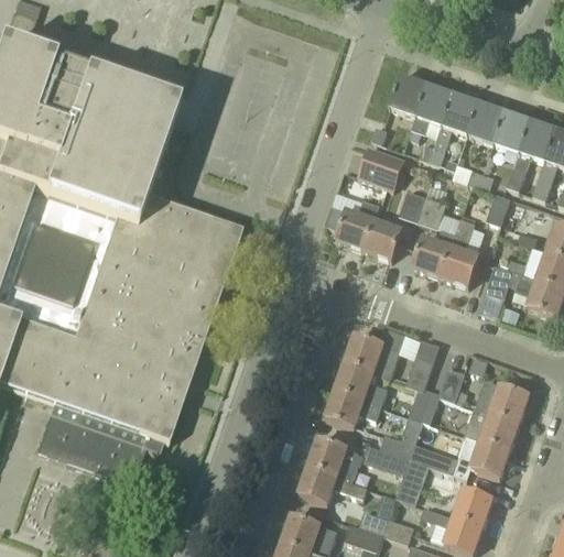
[(29,37),(39,8),(18,0),(7,31),(29,39),(29,37)]
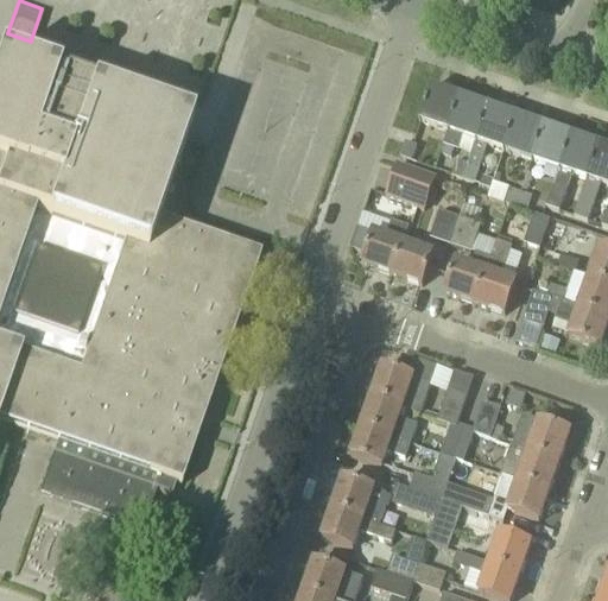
[(158,216),(187,135),(194,115),(96,82),(95,86),(0,54),(0,55),(0,418),(56,437),(38,489),(132,522),(138,503),(149,506),(160,474),(181,481),(260,252),(158,216)]
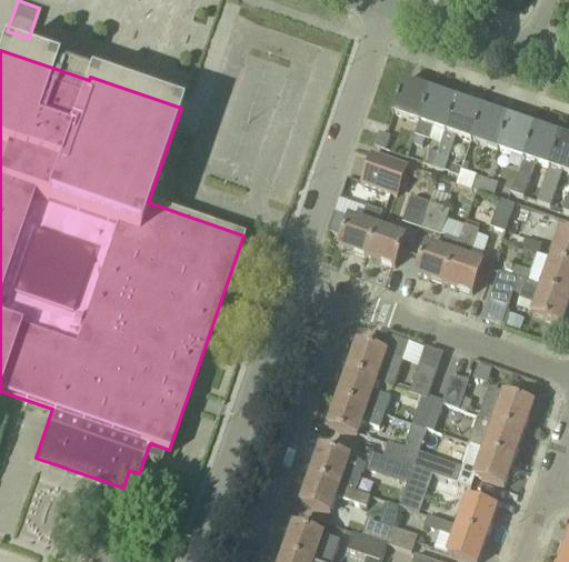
[(392,111),(419,120),(430,90),(403,80),(392,111)]
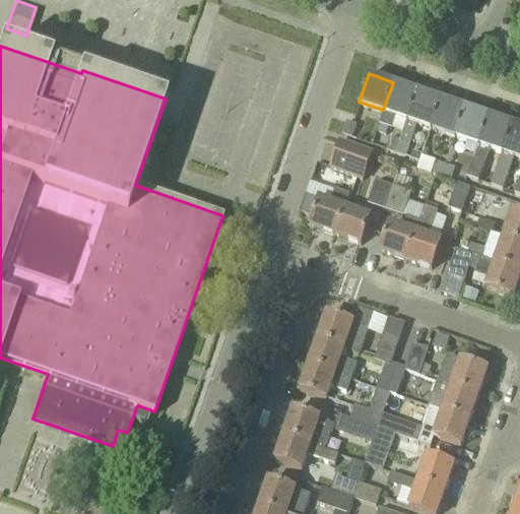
[(406,118),(417,90),(393,82),(383,110),(379,120),(391,124),(394,114),(406,118)]
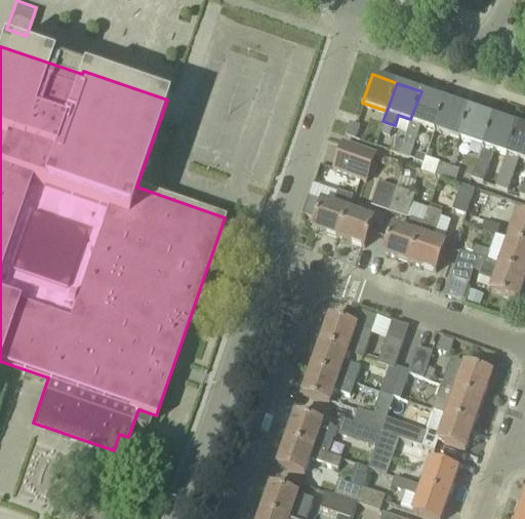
[(421,91),(410,119),(404,137),(399,150),(409,154),(413,142),(420,122),(435,127),(445,100),(421,91)]
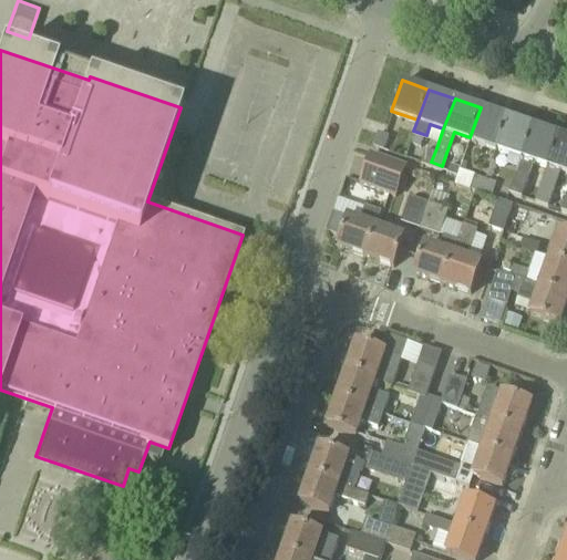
[(506,116),(481,107),(470,137),(495,146),(506,116)]
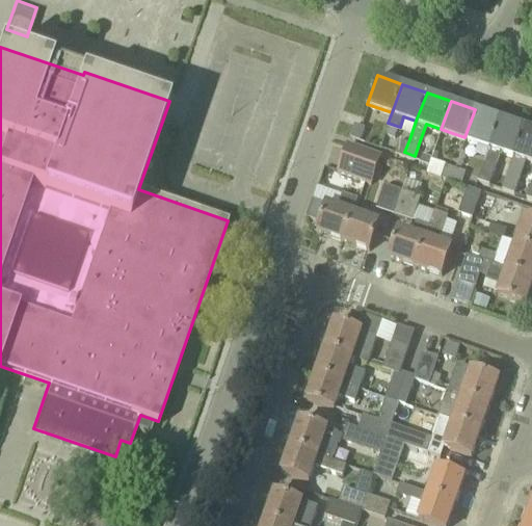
[(500,117),(475,109),(464,137),(488,146),(500,117)]
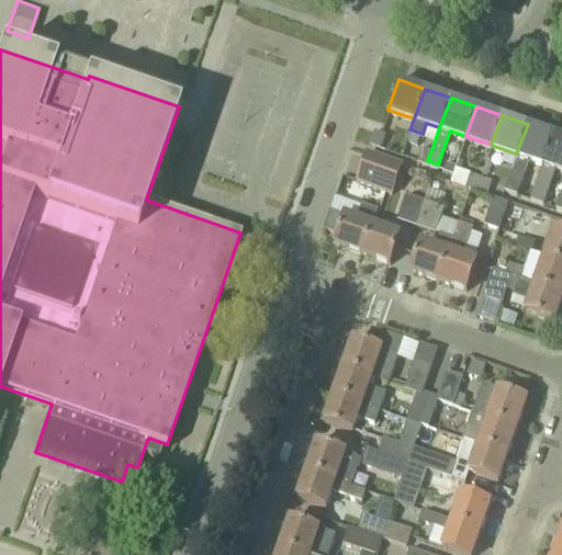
[(528,158),(542,162),(552,133),(528,124),(516,154),(505,187),(517,191),(528,158)]
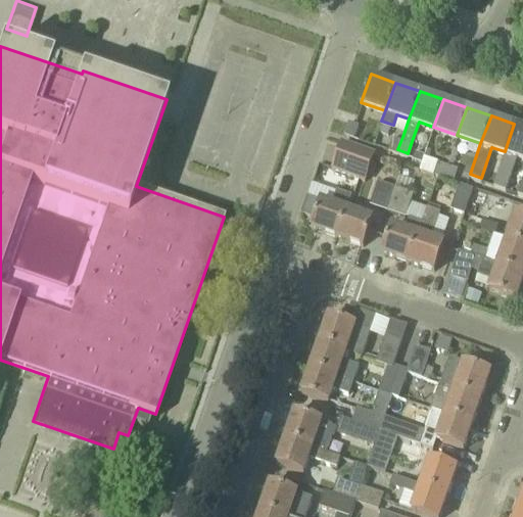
[(359,122),(348,118),(344,131),(353,134),(359,122)]
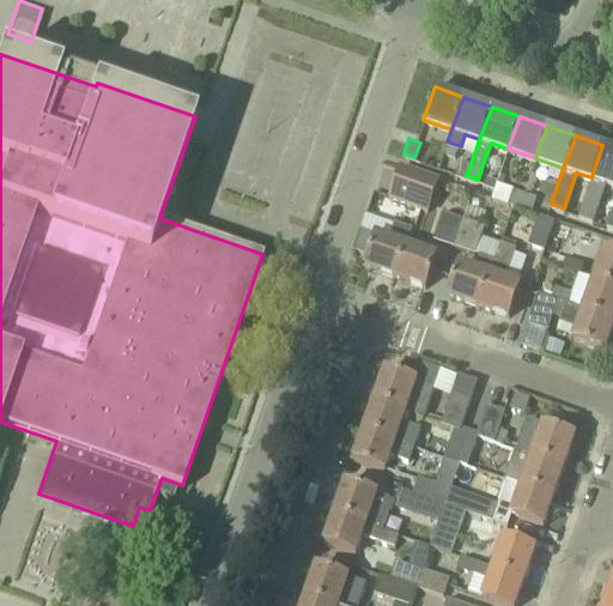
[(612,147),(602,145),(592,177),(583,199),(578,214),(592,218),(604,182),(612,185),(612,147)]
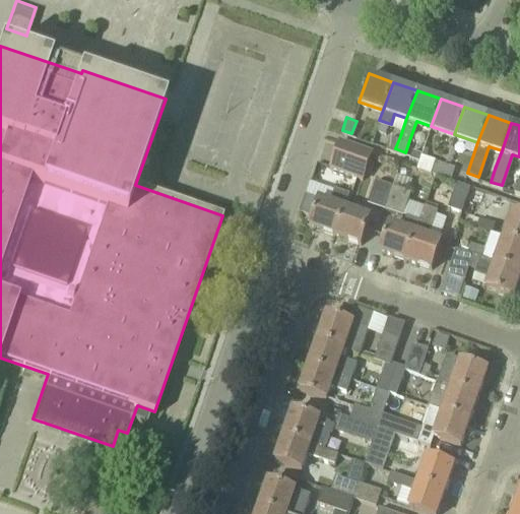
[(385,145),(395,148),(400,136),(390,132),(385,145)]
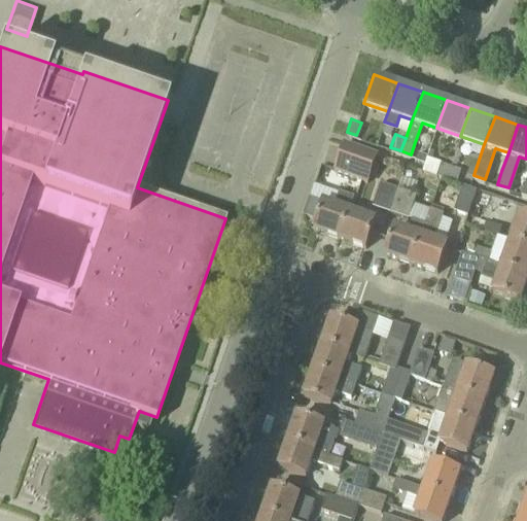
[(344,139),(340,152),(372,165),(377,151),(344,139)]
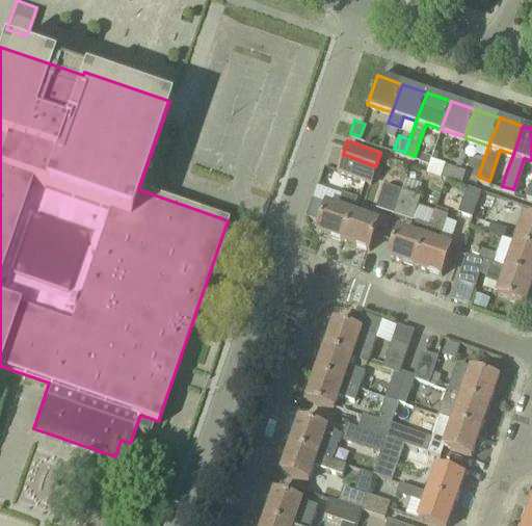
[(371,180),(375,166),(343,154),(338,168),(371,180)]
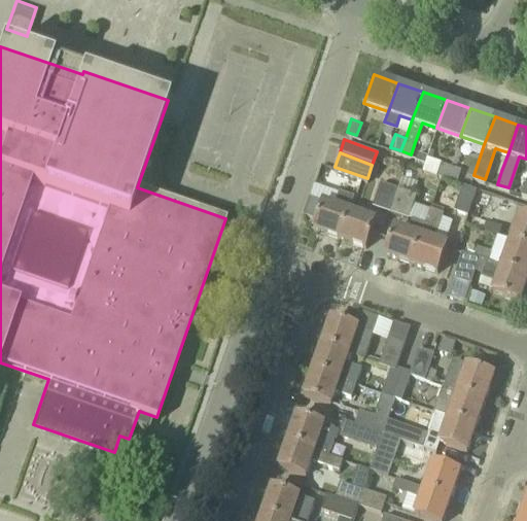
[(436,172),(448,176),(452,163),(441,159),(436,172)]
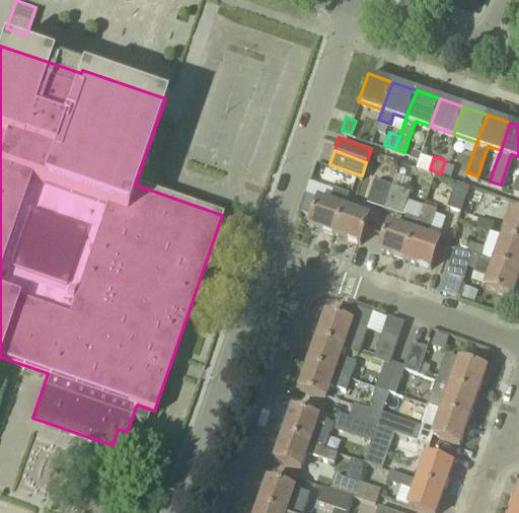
[(445,160),(441,173),(450,176),(454,162),(445,160)]
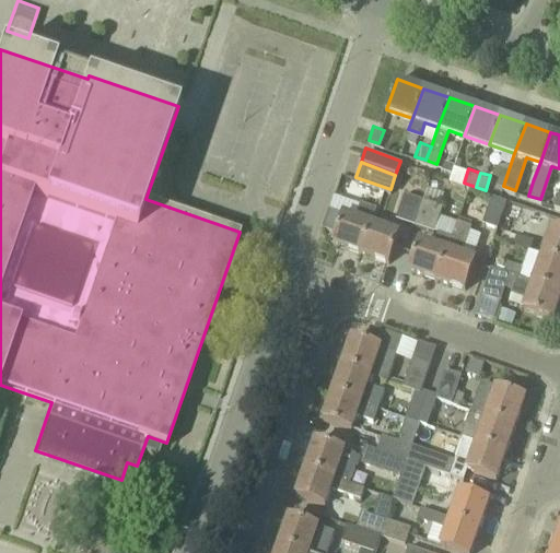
[(423,197),(405,190),(396,215),(415,222),(423,197)]
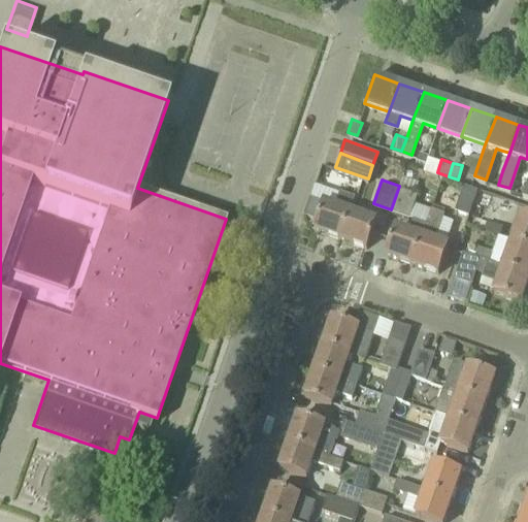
[(468,213),(477,187),(464,182),(455,207),(468,213)]
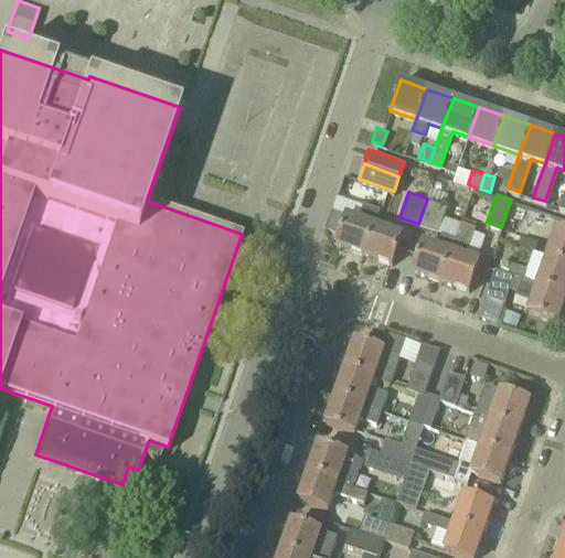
[(427,199),(418,224),(437,231),(446,204),(427,199)]
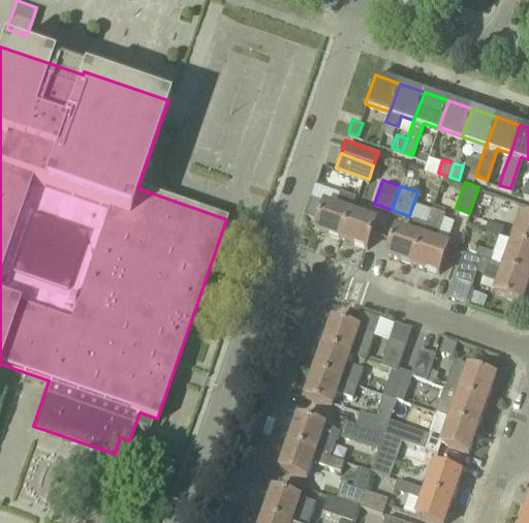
[(341,236),(350,208),(355,193),(340,188),(335,203),(324,200),(311,194),(305,213),(318,217),(315,226),(341,236)]
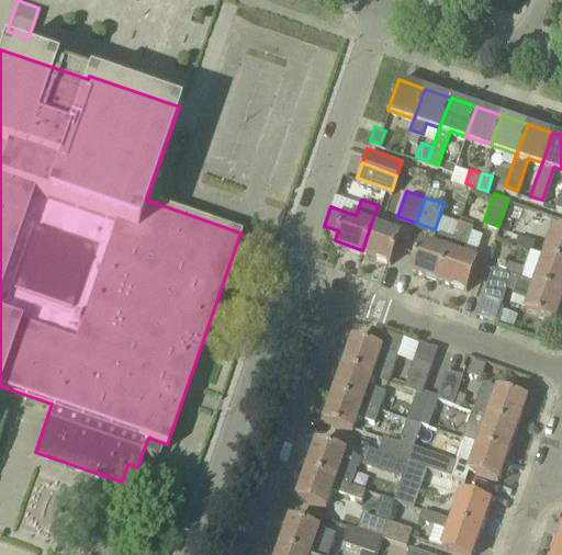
[(459,218),(453,236),(439,276),(467,286),(476,257),(463,252),(473,223),(459,218)]
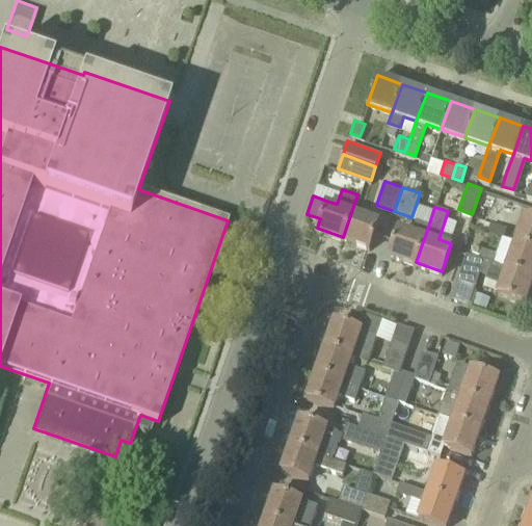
[(352,209),(343,237),(369,246),(379,218),(352,209)]
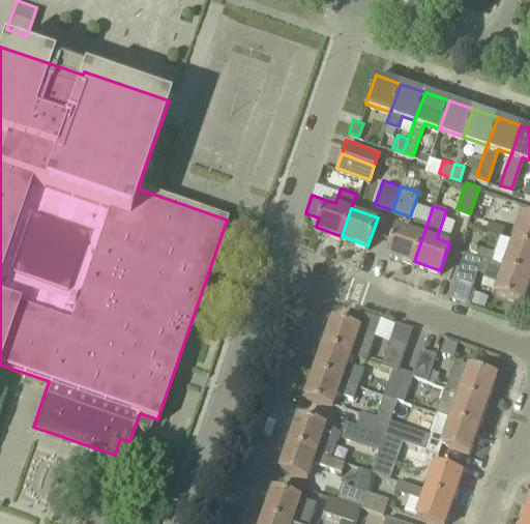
[(513,238),(529,243),(529,214),(523,212),(513,238)]
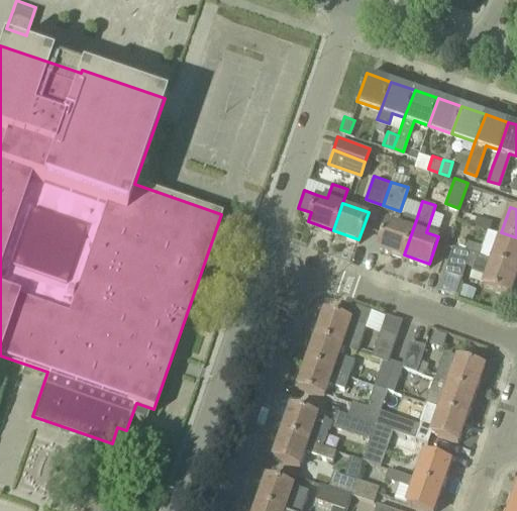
[(403,212),(400,223),(388,218),(378,245),(404,254),(417,217),(403,212)]
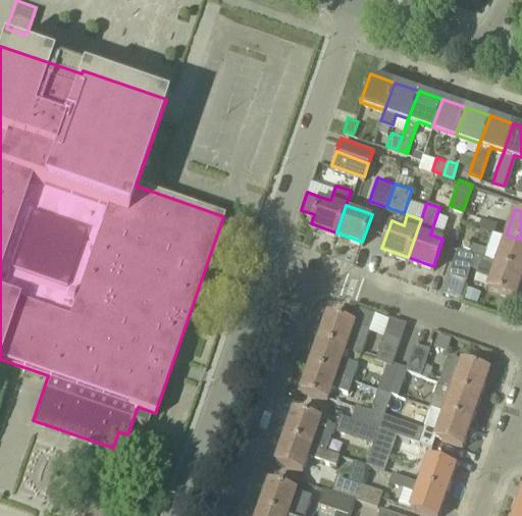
[(481,215),(478,224),(496,230),(499,221),(481,215)]
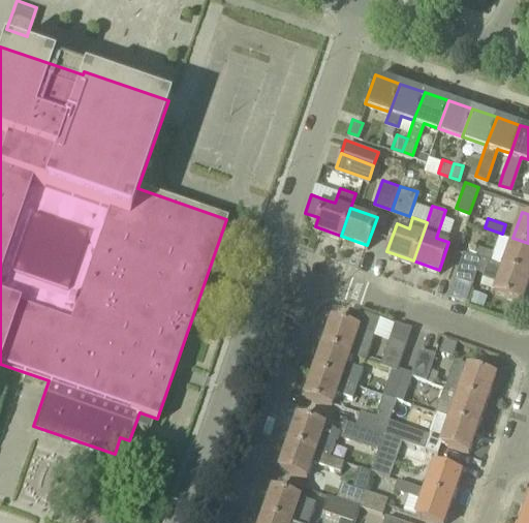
[(528,243),(512,238),(503,263),(528,272),(528,243)]
